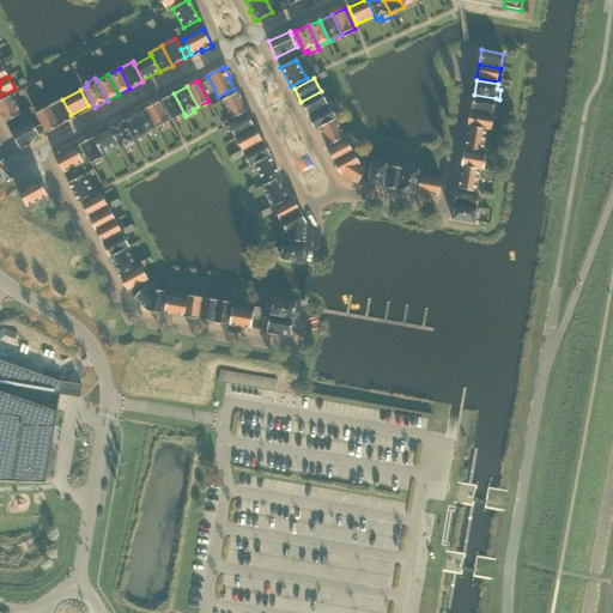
[(328,104),(321,91),(301,102),(308,115),(328,104)]
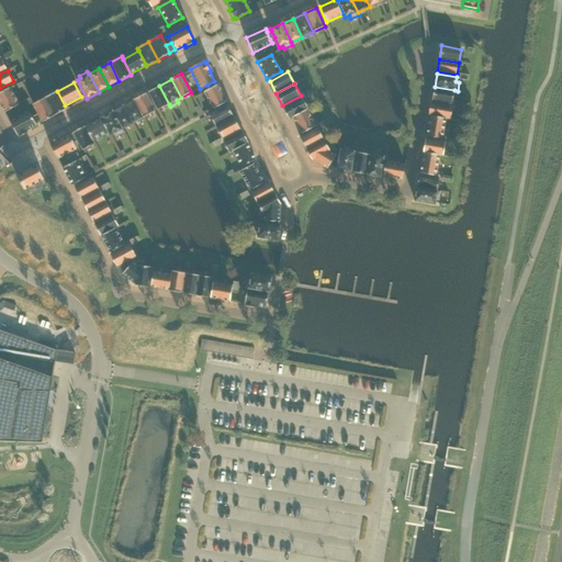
[(216,86),(210,89),(204,92),(213,109),(227,101),(218,85),(216,86)]
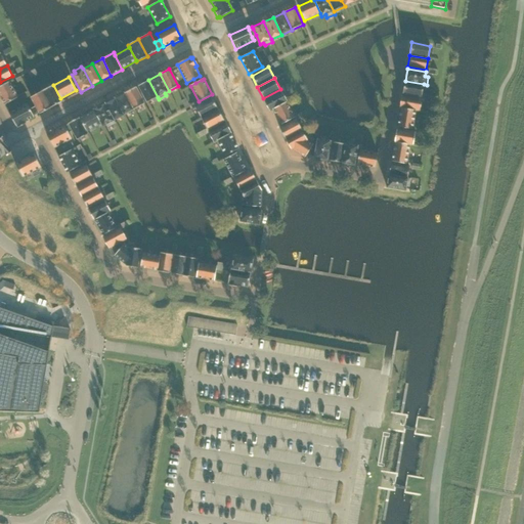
[(147,102),(158,97),(148,80),(138,85),(147,102)]
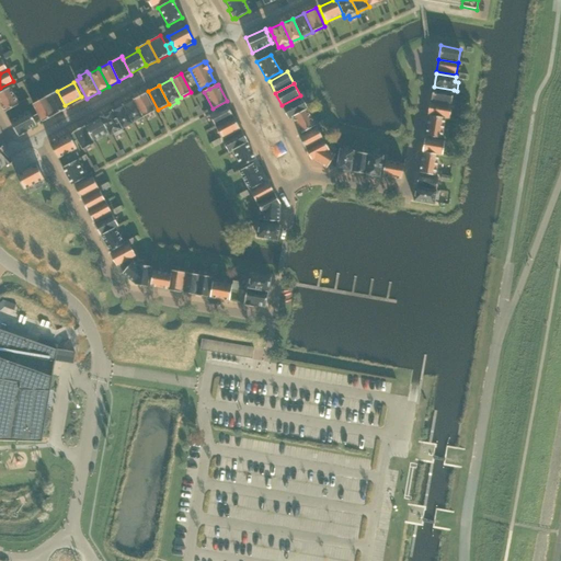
[(451,104),(454,90),(434,87),(431,100),(451,104)]
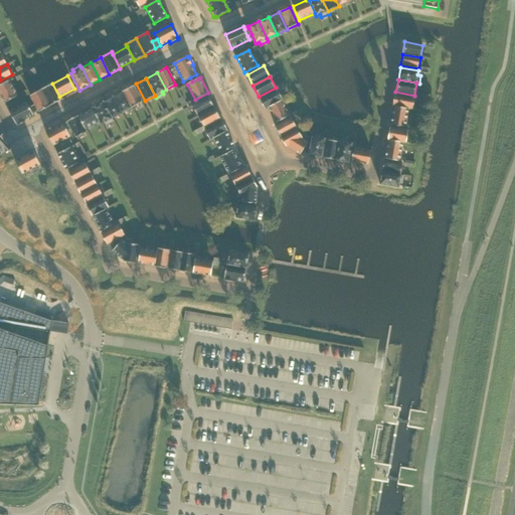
[(9,80),(0,84),(0,95),(4,103),(17,96),(9,80)]
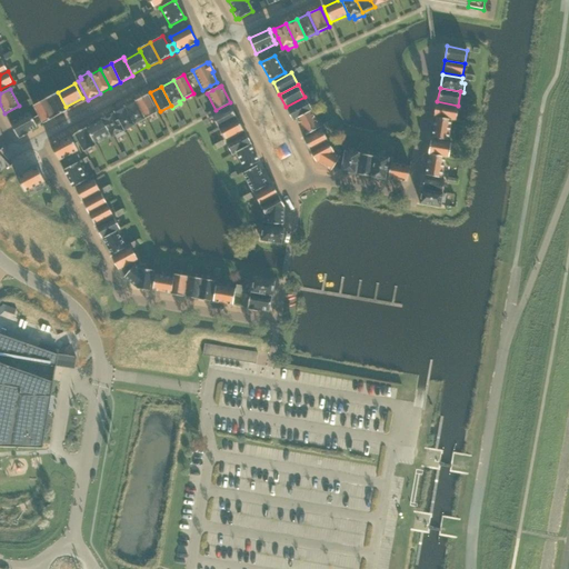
[(68,110),(66,107),(58,92),(46,99),(56,117),(68,110)]
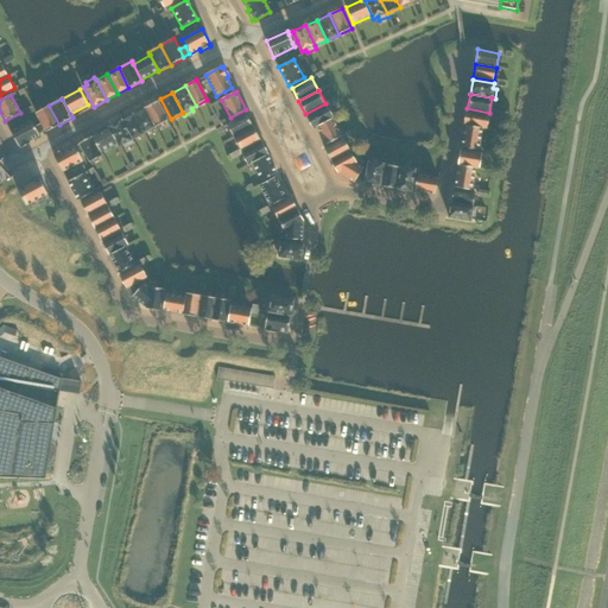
[(157,101),(144,108),(154,127),(168,120),(157,101)]
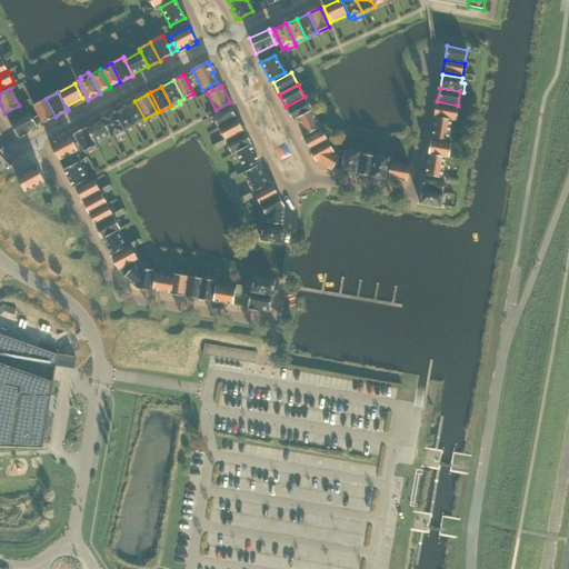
[(43,123),(56,117),(46,99),(33,106),(39,116),(42,122),(43,123)]
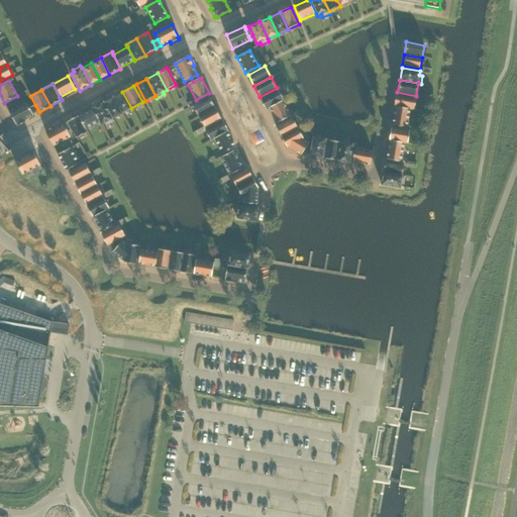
[(267,109),(270,108),(283,101),(283,100),(278,90),(261,99),(267,109)]
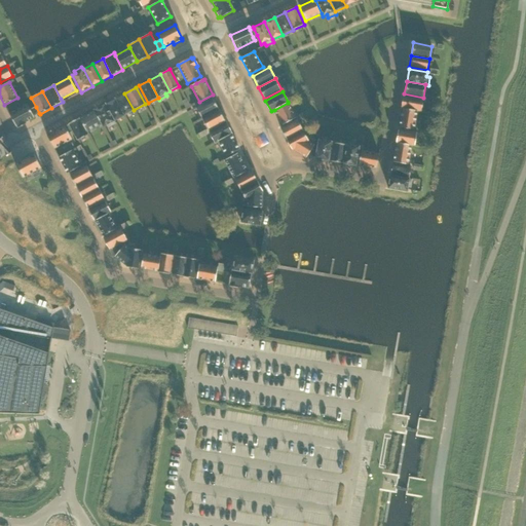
[(124,115),(134,110),(124,94),(115,99),(124,115)]
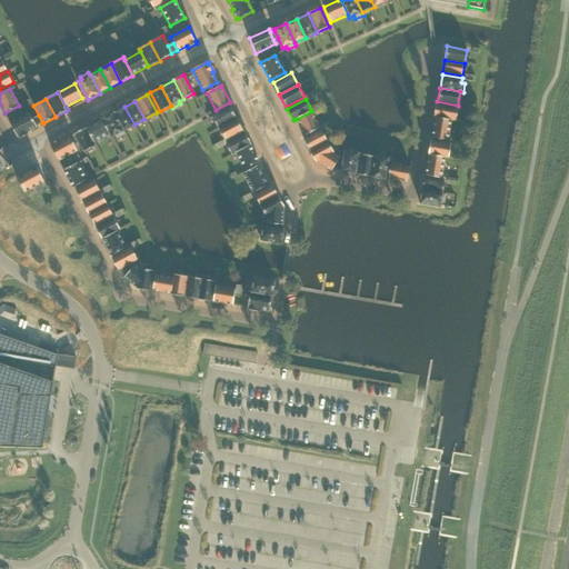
[(435,117),(436,117),(451,120),(455,120),(457,108),(437,105),(435,117)]
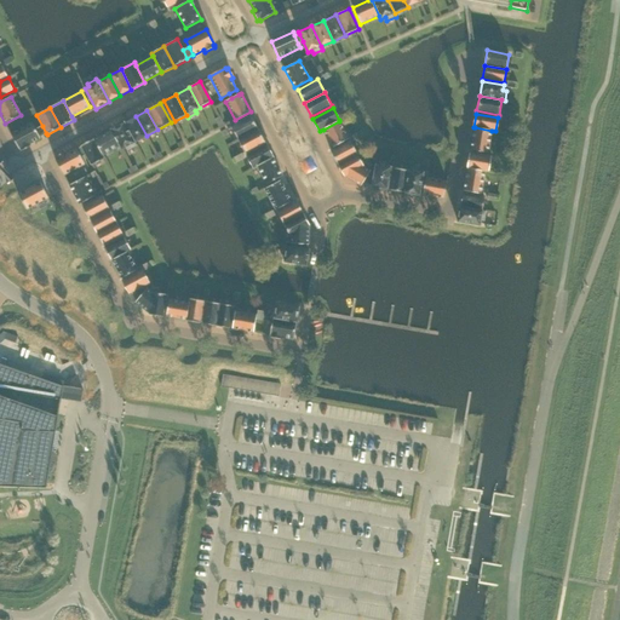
[(136,116),(124,122),(135,142),(147,136),(136,116)]
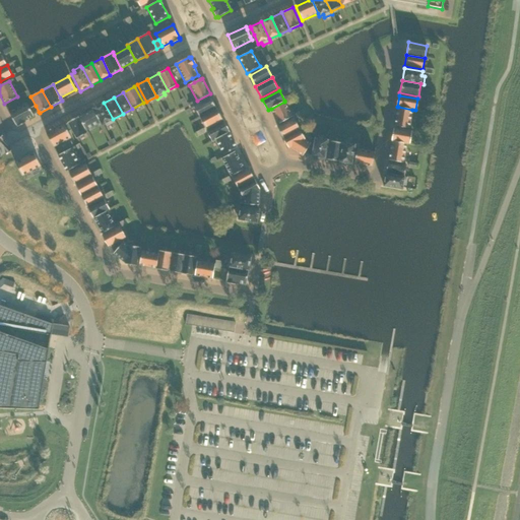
[(194,107),(200,118),(216,109),(210,98),(194,107)]
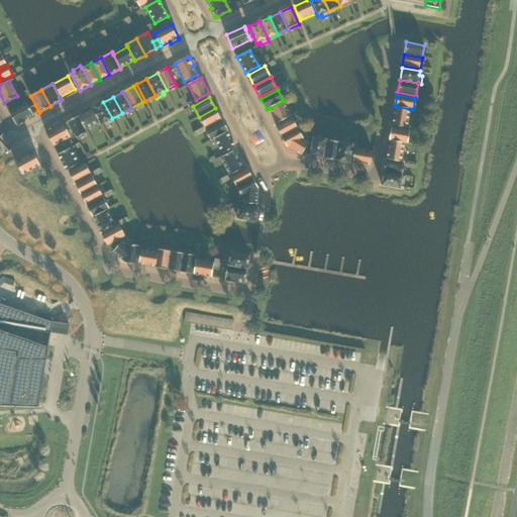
[(283,101),(270,108),(278,123),(291,116),(283,101)]
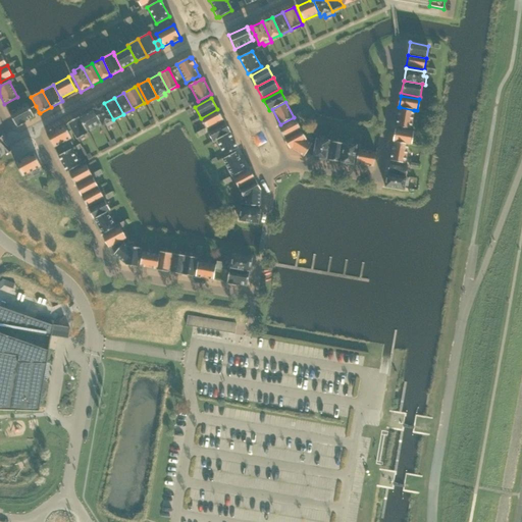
[(34,116),(34,115),(30,109),(27,103),(9,112),(16,125),(17,125),(18,127),(25,123),(24,121),(34,116)]
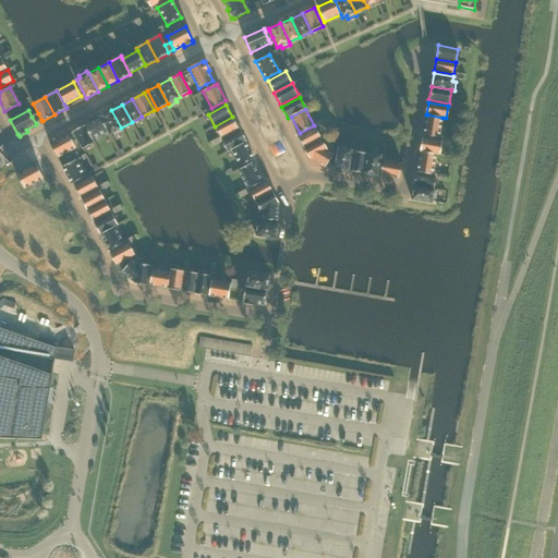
[(100,117),(108,131),(109,134),(113,132),(114,135),(123,131),(121,128),(111,110),(100,117)]
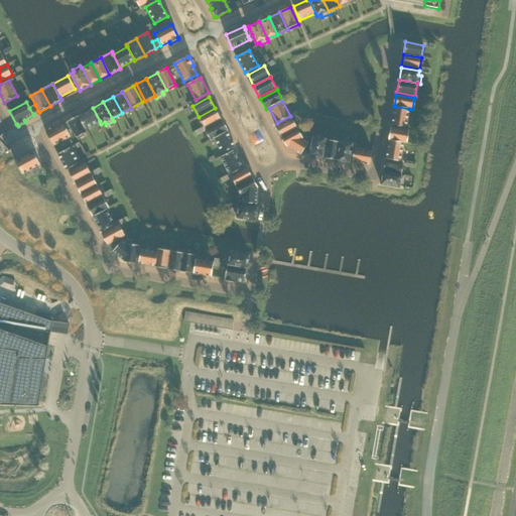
[(33,114),(38,111),(35,105),(29,108),(33,114)]
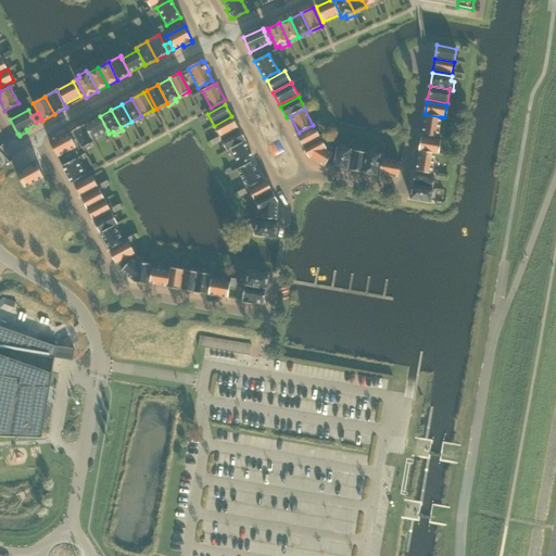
[(441,117),(426,114),(422,135),(438,137),(441,117)]
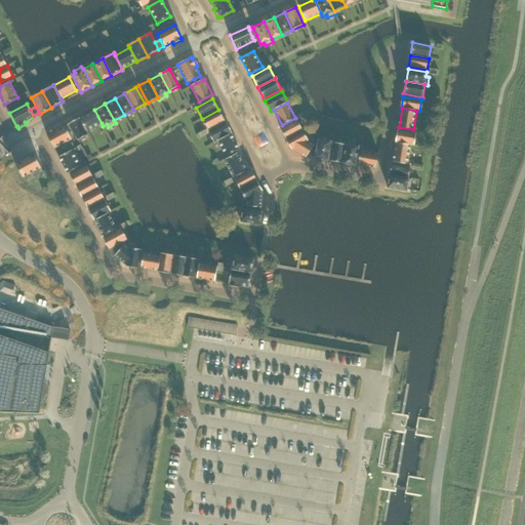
[(86,131),(102,123),(94,110),(80,118),(79,118),(86,131)]
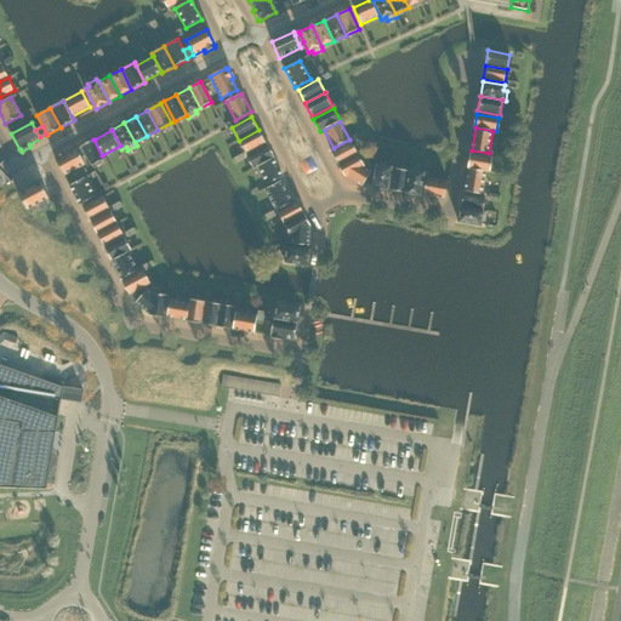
[(258,130),(239,141),(246,154),(266,143),(258,130)]
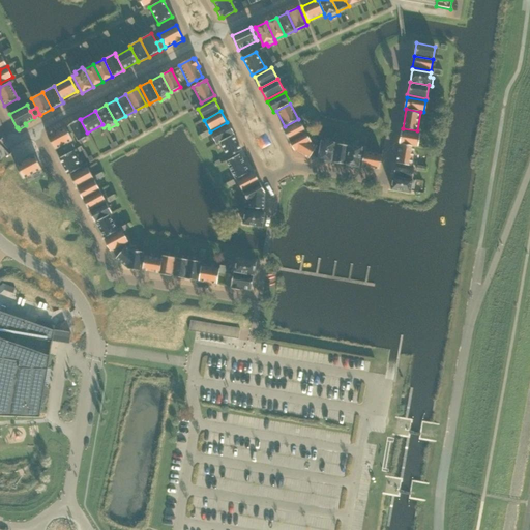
[(70,125),(74,133),(79,142),(89,136),(87,133),(80,119),(69,124),(70,125)]
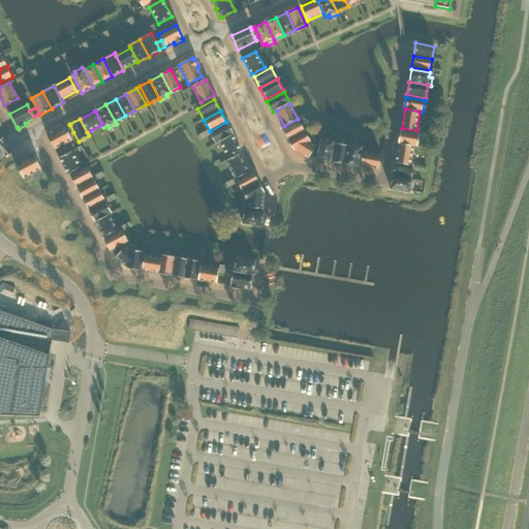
[(282,129),(288,141),(305,131),(299,120),(282,129)]
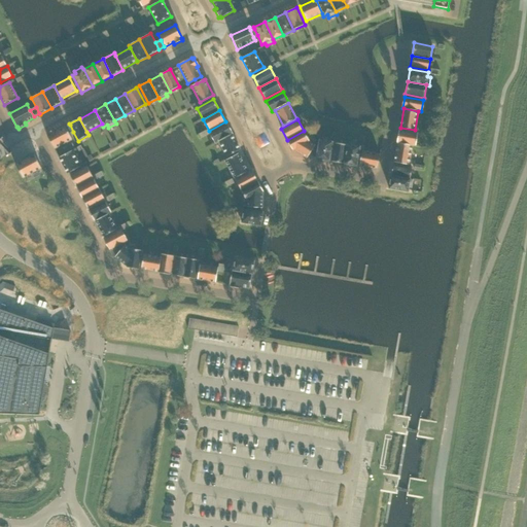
[(215,143),(218,141),(232,134),(233,134),(226,124),(210,133),(215,143)]
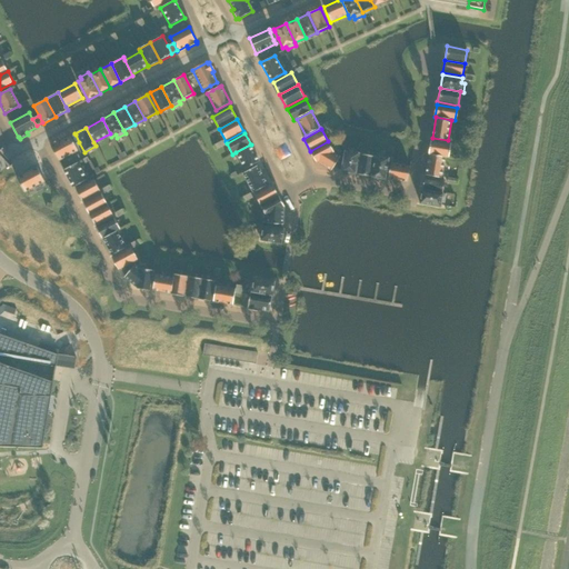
[(78,150),(75,145),(71,137),(70,136),(61,140),(60,139),(51,143),(52,146),(50,147),(58,161),(78,150)]
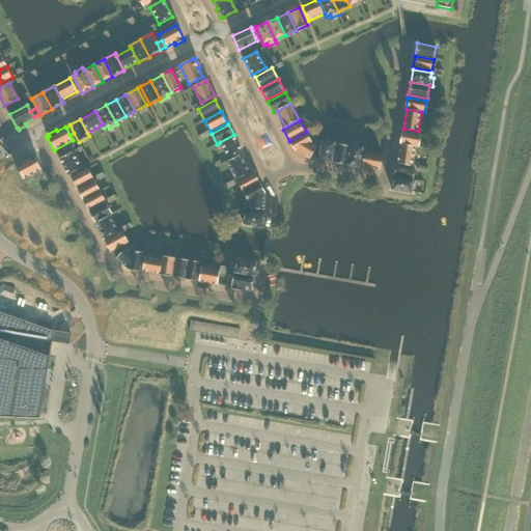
[(399,144),(400,144),(415,146),(419,147),(421,134),(401,131),(399,144)]
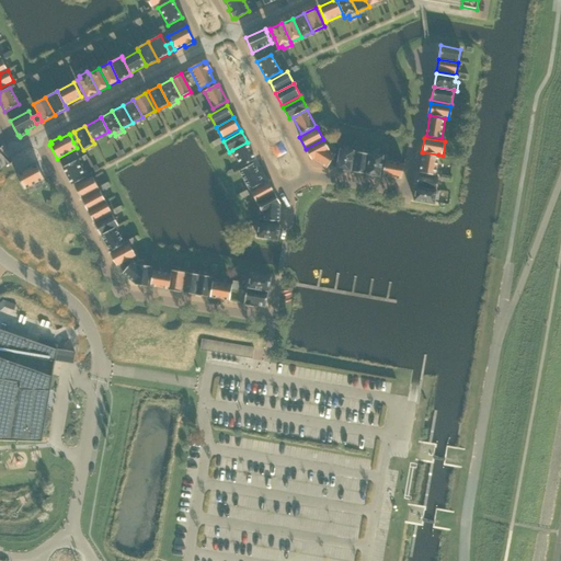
[(327,169),(328,167),(332,159),(335,155),(330,150),(323,139),(306,149),(311,160),(312,160),(327,169)]
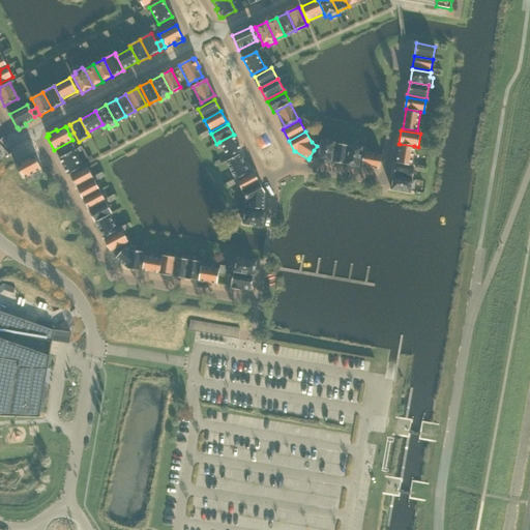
[(219,142),(228,157),(241,150),(233,135),(219,142)]
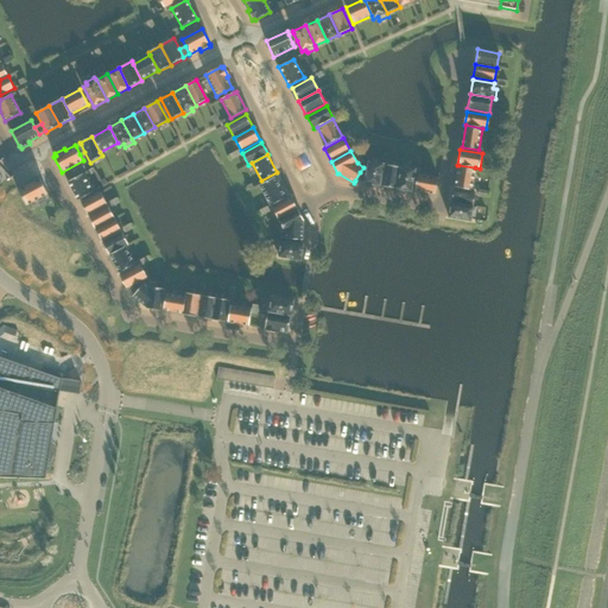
[(368,162),(367,173),(365,182),(365,183),(380,187),(384,164),(368,162)]
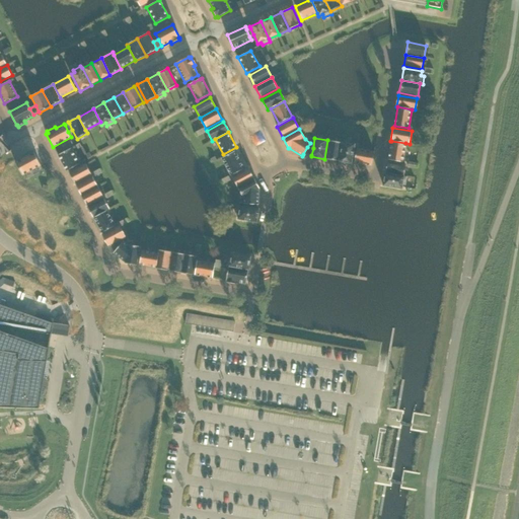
[(342,143),(339,161),(352,163),(355,145),(351,144),(351,141),(343,140),(342,143)]
